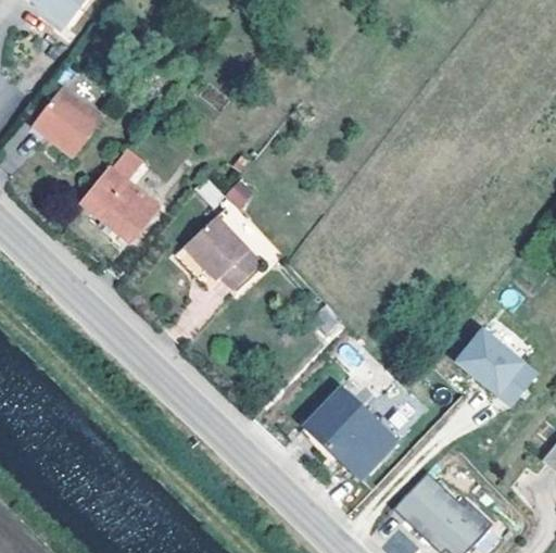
[(33,0),(29,5),(62,30),(85,0),(33,0)]
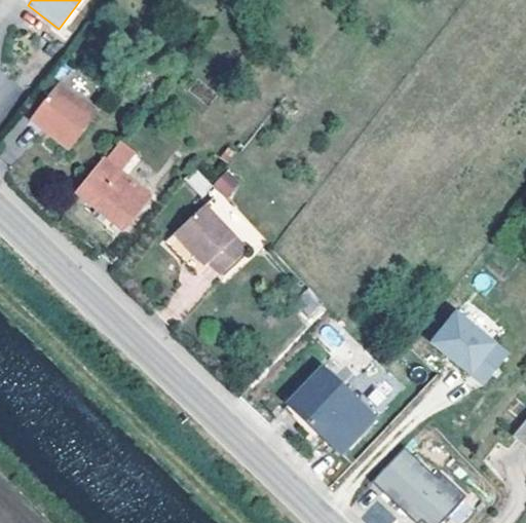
[(48,120),(41,128),(67,149),(96,112),(57,82),(35,110),(48,120)]
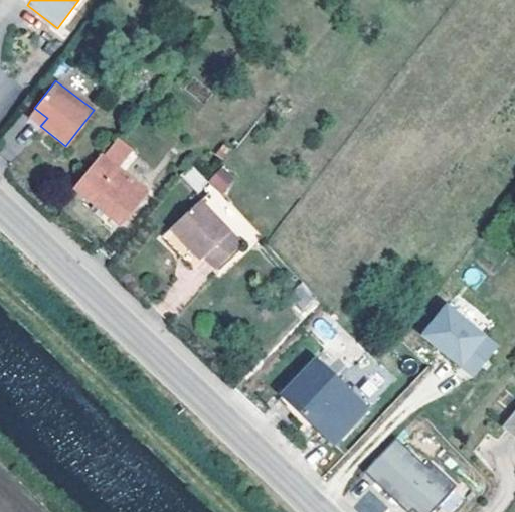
[(27,116),(40,126),(47,118),(34,108),(27,116)]
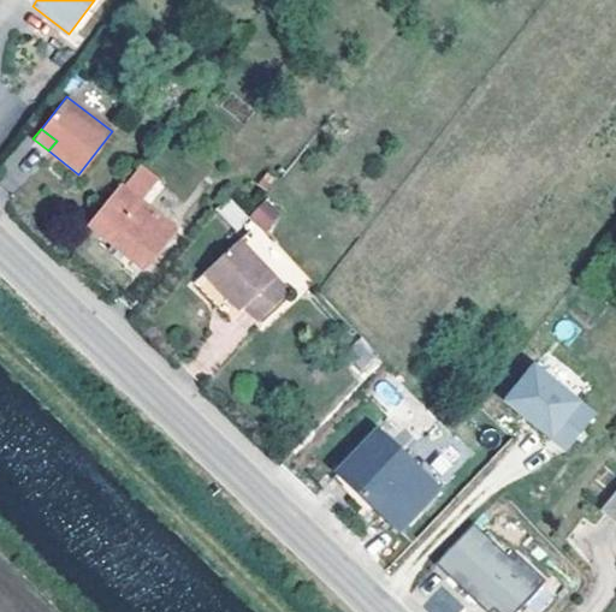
[(136,166),(89,223),(146,268),(175,230),(137,202),(154,179),(136,166)]
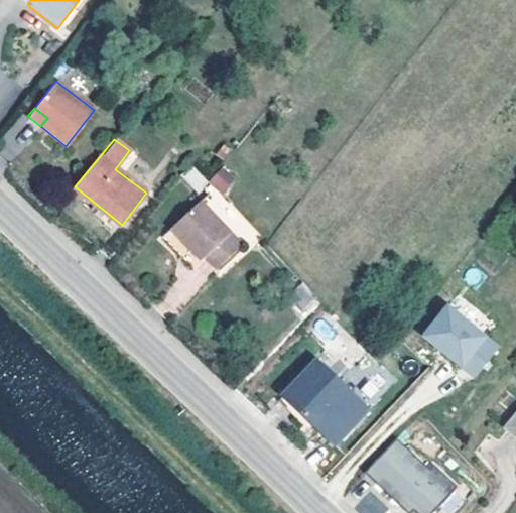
[(197,189),(209,179),(195,163),(182,172),(197,189)]
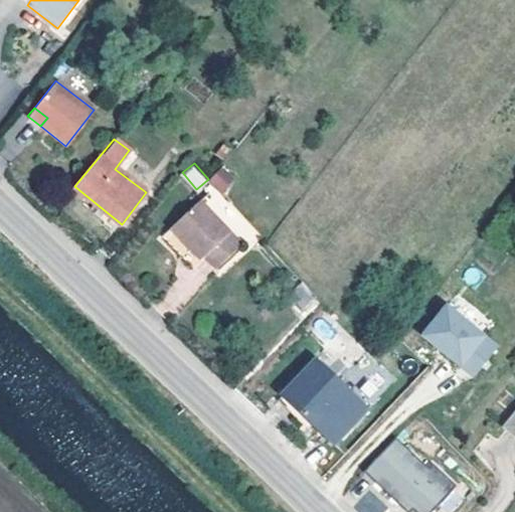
[(208,183),(226,191),(234,172),(217,164),(208,183)]
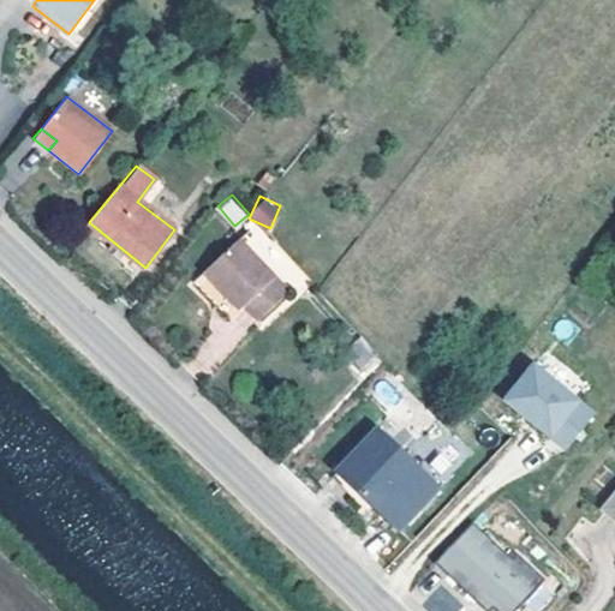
[(236,237),(202,271),(237,306),(243,301),(258,317),(287,287),(236,237)]
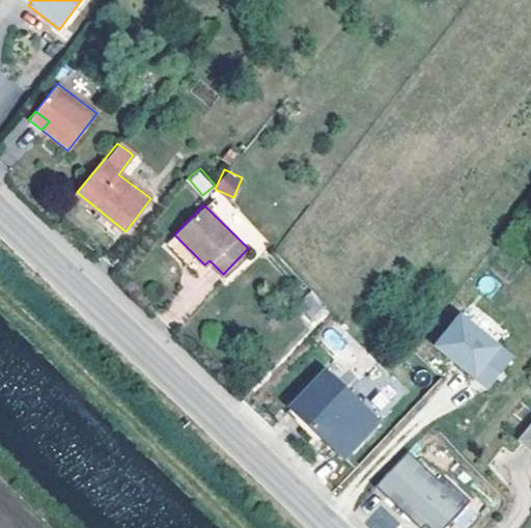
[(509,357),(456,314),(431,344),(484,387),(509,357)]
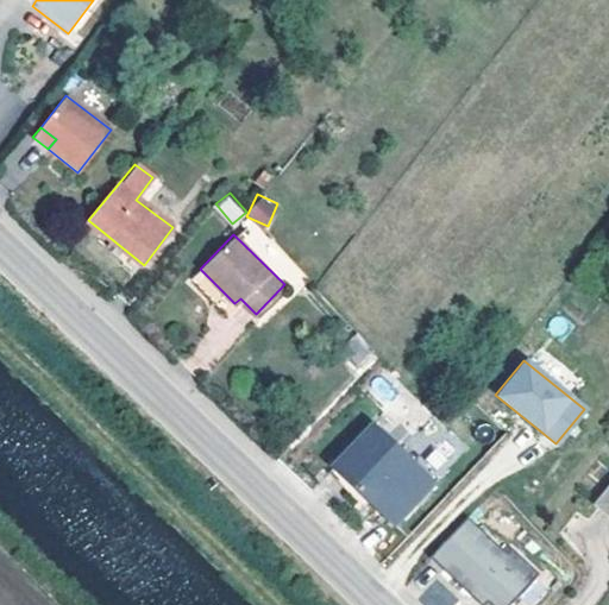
[(334,467),(377,506),(414,465),(372,426),(334,467)]
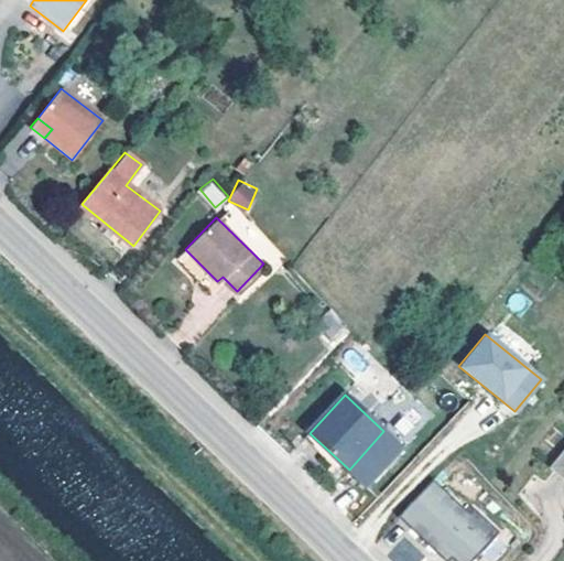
[(383,431),(349,470),(367,486),(402,449),(383,431)]
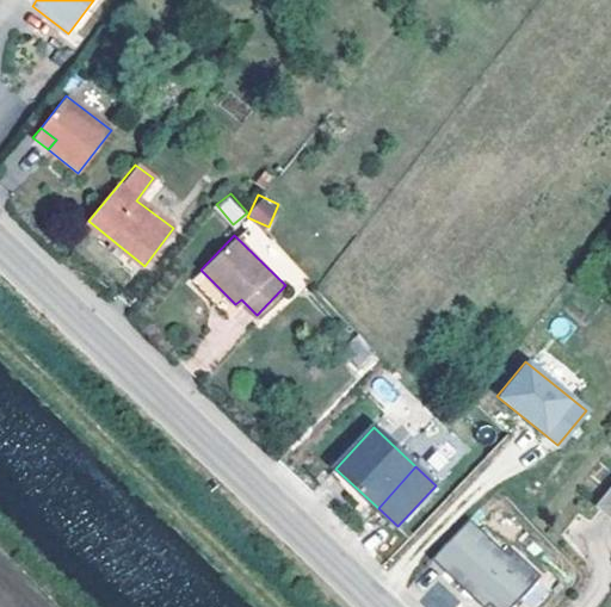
[(471,519),(432,559),(473,599),(479,594),(491,606),(492,606),(513,606),(543,578),(516,551),(511,557),(471,519)]
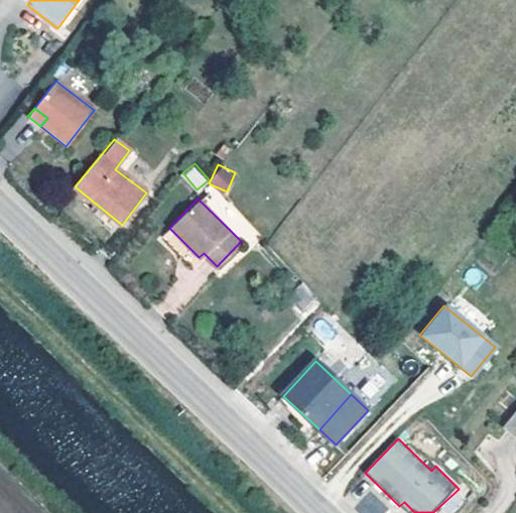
[(373,492),(358,503),(365,512),(381,512),(386,510),(373,492)]
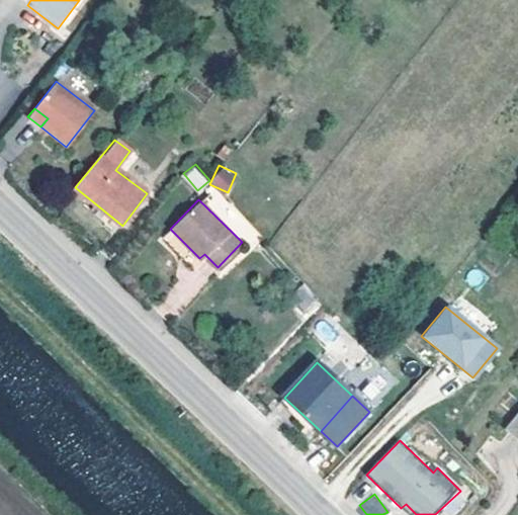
[(406,504),(401,508),(409,514),(415,514),(416,514),(406,504)]
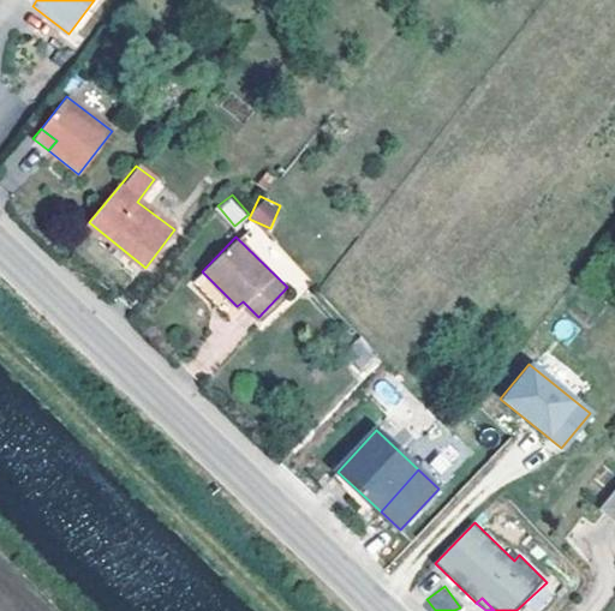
All buildings are outlined.
